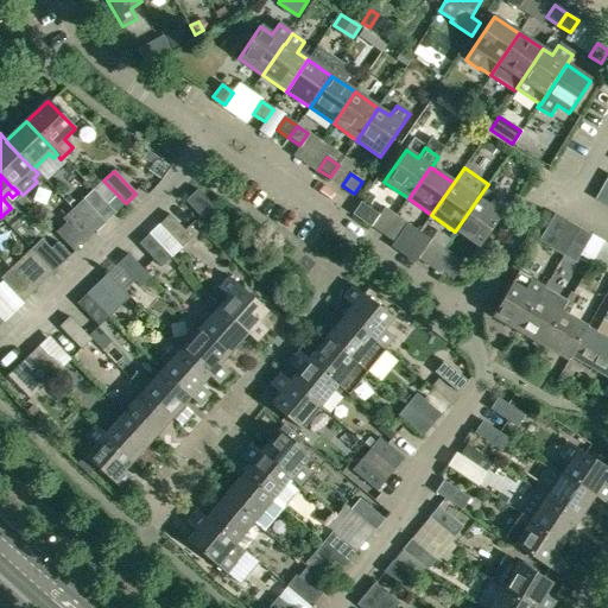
[(607,191),(601,188),(595,200),(607,207),(607,191)]
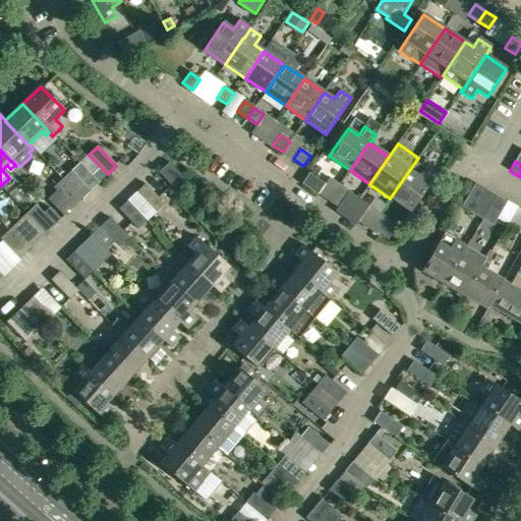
[(436,176),(424,168),(415,162),(390,198),(410,212),(436,176)]
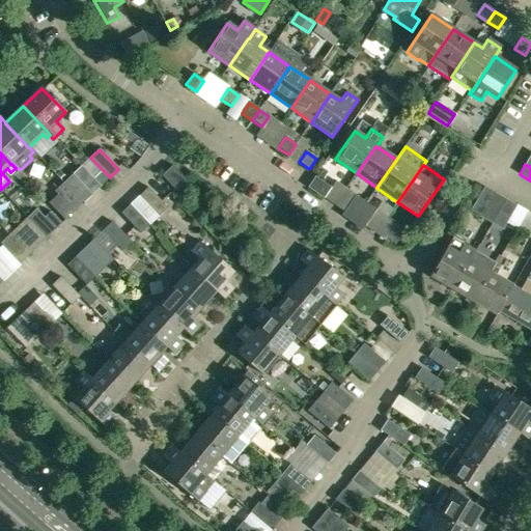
[(188,183),(172,166),(161,176),(176,193),(188,183)]
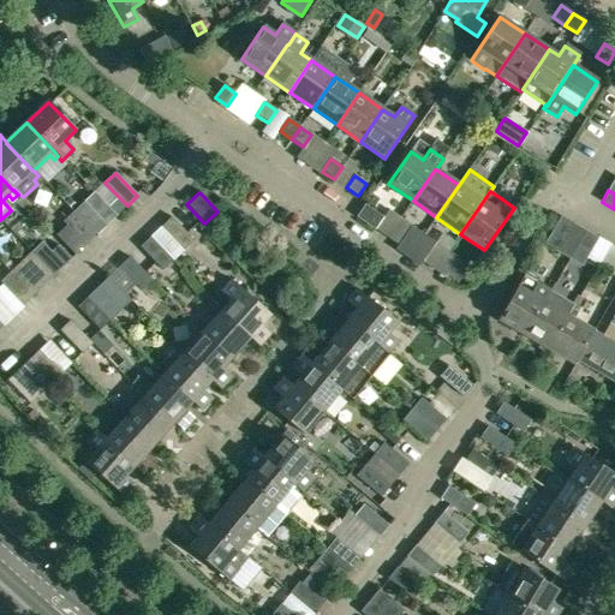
[(84,203),(73,213),(95,236),(106,226),(84,203)]
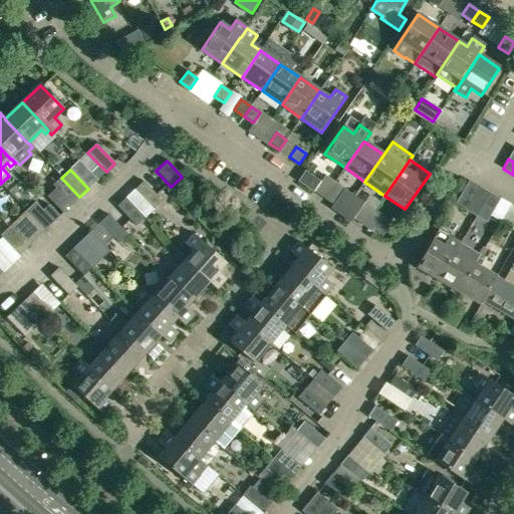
[(305,172),(304,173),(297,182),(313,193),(320,183),(305,172)]
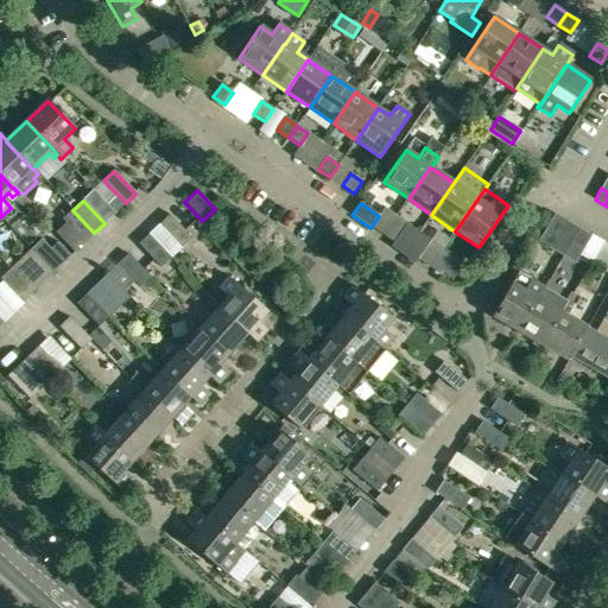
[(84,242),(94,233),(73,210),(63,220),(84,242)]
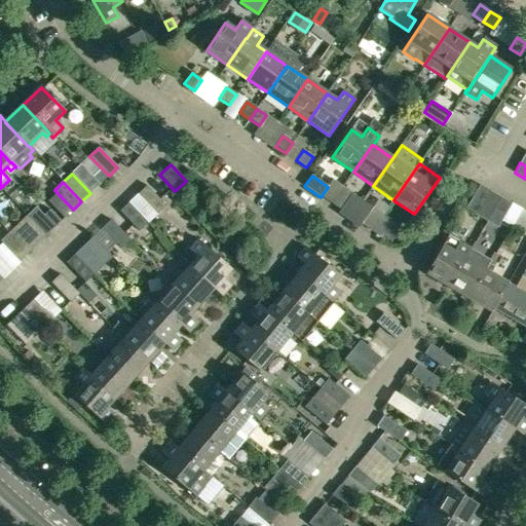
[(165,205),(147,186),(138,194),(156,215),(165,205)]
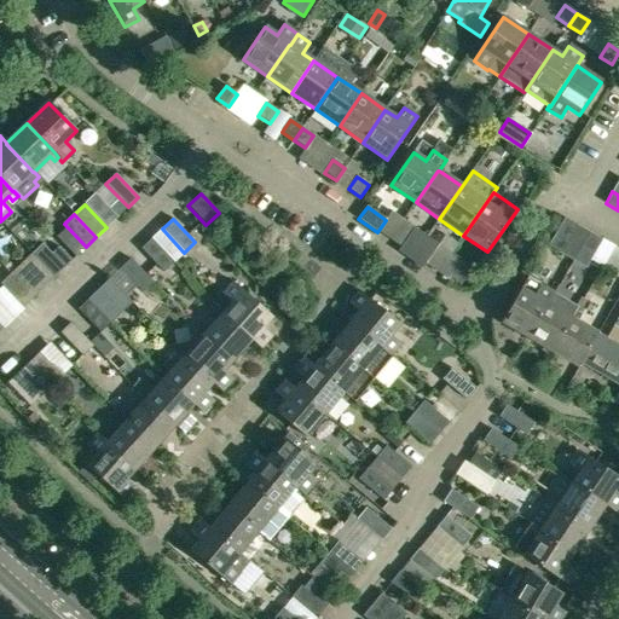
[(565,219),(548,247),(560,254),(577,225),(565,219)]
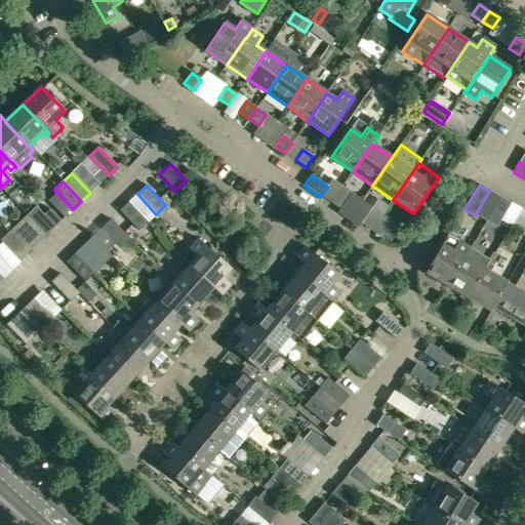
[(499,197),(489,191),(475,215),(486,221),(499,197)]
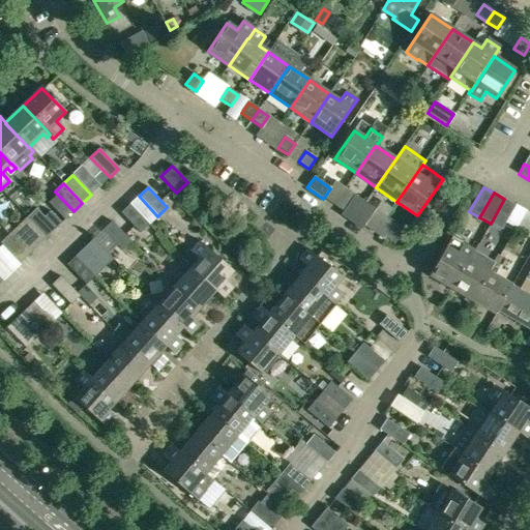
[(348,206),(358,213),(365,203),(355,196),(348,206)]
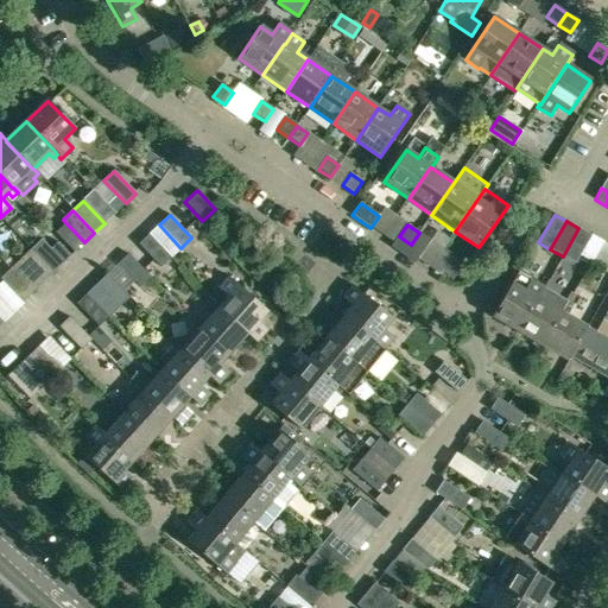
[(591,235),(578,228),(563,257),(575,264),(591,235)]
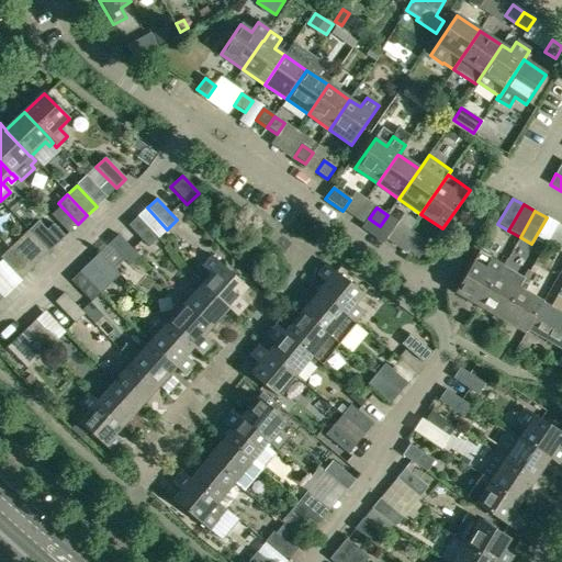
[(397,222),(388,215),(380,226),(390,234),(397,222)]
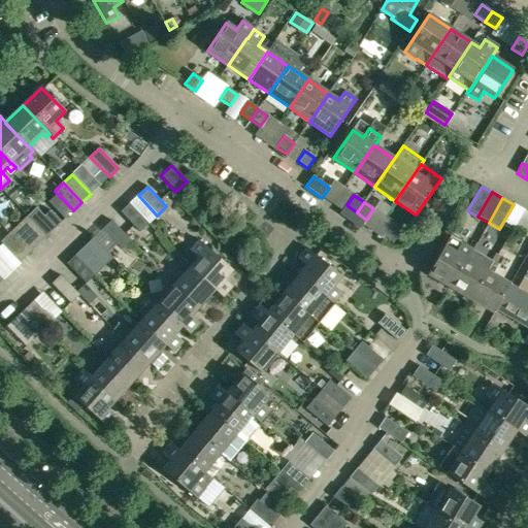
[(149,224),(129,204),(121,212),(139,232),(149,224)]
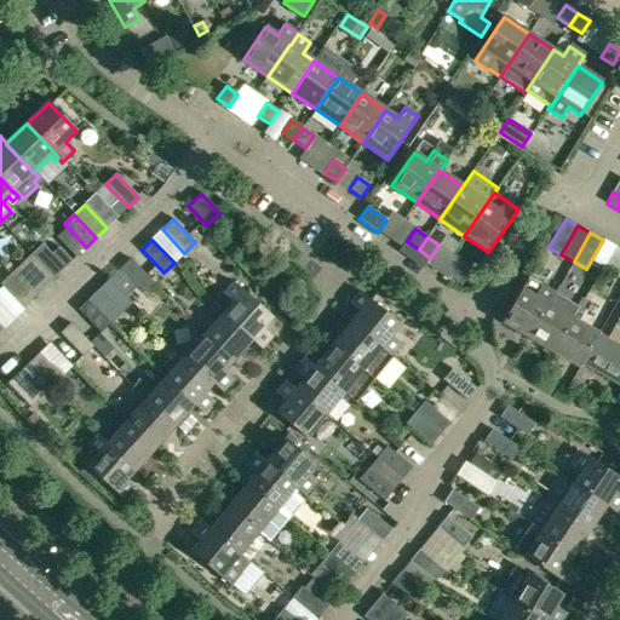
[(32,254),(55,277),(64,268),(52,254),(42,245),(32,254)]
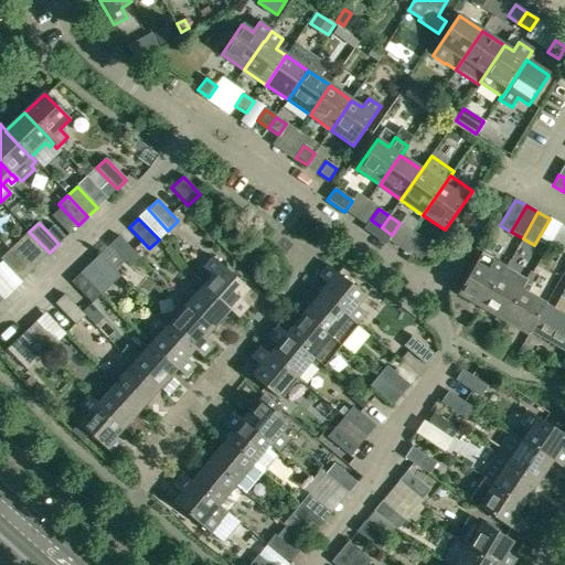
[(53,226),(48,232),(59,244),(65,237),(53,226)]
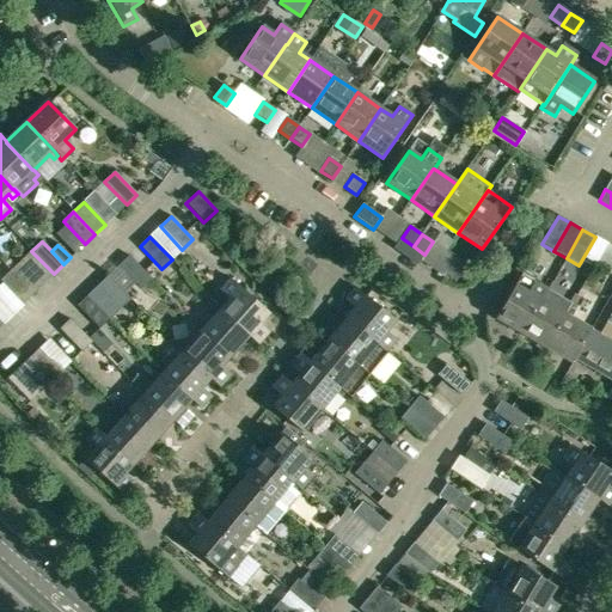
[(43,285),(54,274),(31,251),(22,261),(43,285)]
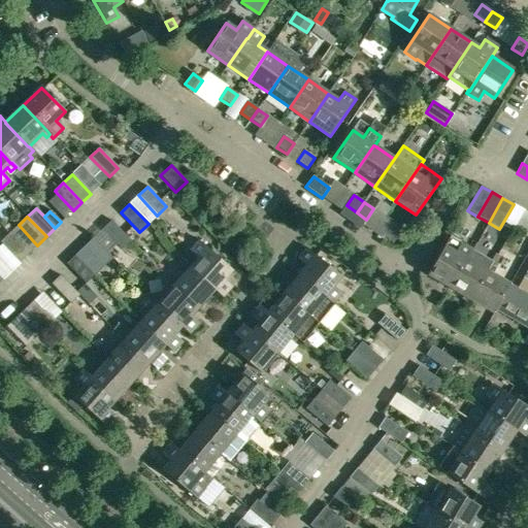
[(111,221),(102,229),(122,250),(130,240),(111,221)]
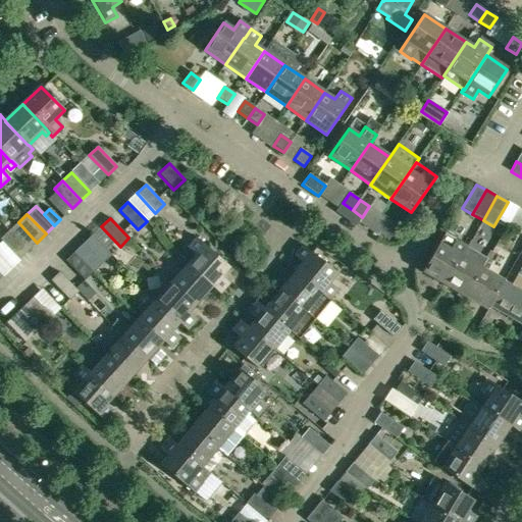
[(400,227),(389,220),(382,230),(393,238),(400,227)]
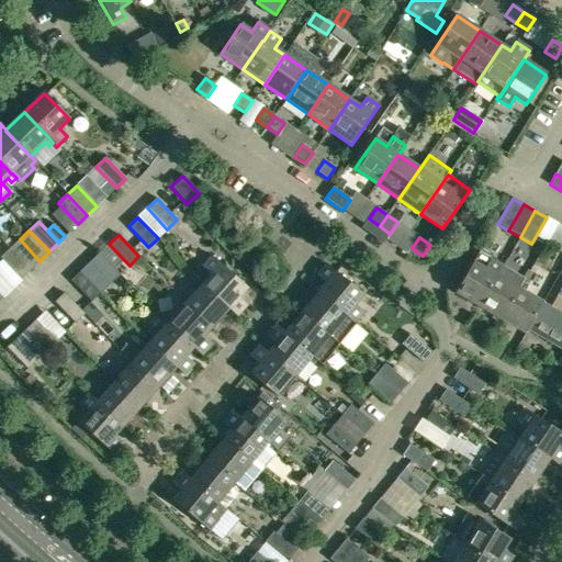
[(20,239),(9,249),(30,270),(40,261),(20,239)]
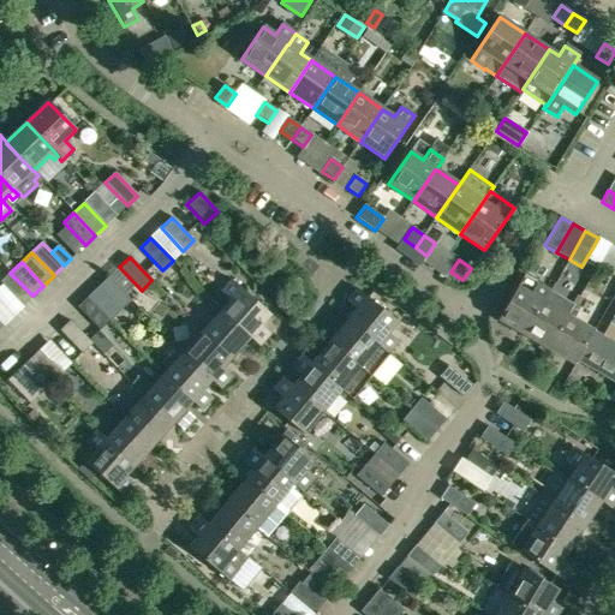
[(10,273),(0,282),(22,305),(33,296),(10,273)]
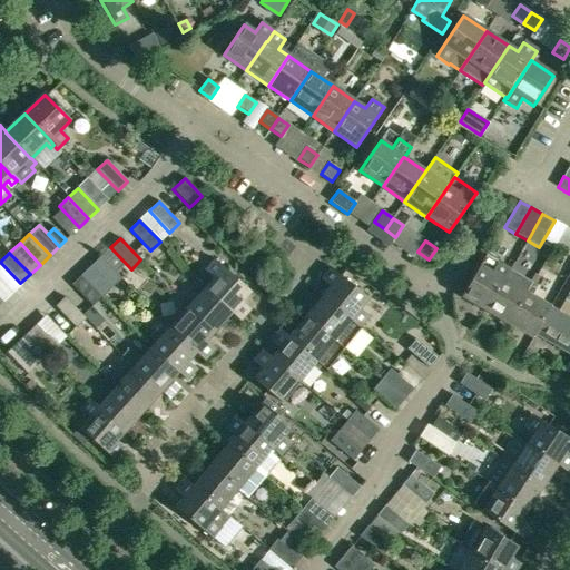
[(101,257),(91,266),(111,287),(121,278),(101,257)]
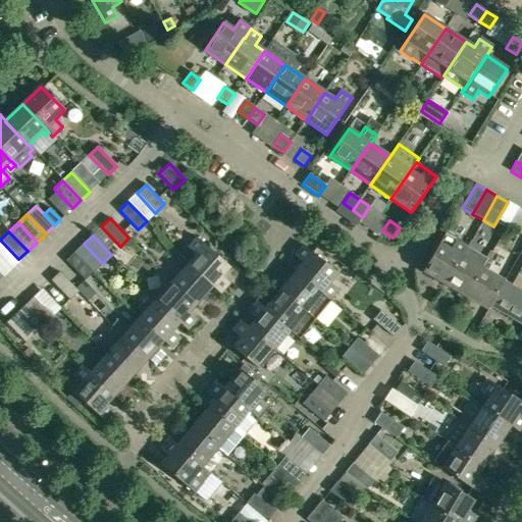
[(211,285),(212,286),(220,294),(229,283),(221,276),(229,267),(197,238),(188,248),(196,255),(188,264),(211,285)]
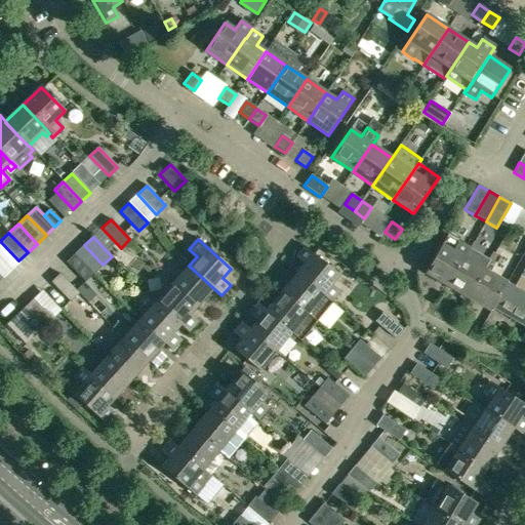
[(465,257),(468,252),(470,248),(458,242),(452,251),(442,244),(425,273),(447,286),(463,257),(465,257)]
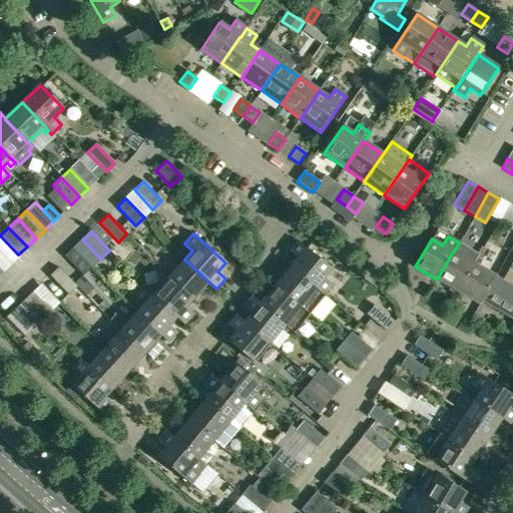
[(315,289),(320,292),(323,296),(332,285),(324,278),(332,269),(299,241),(290,251),(297,259),(290,267),(316,288),(315,289)]
